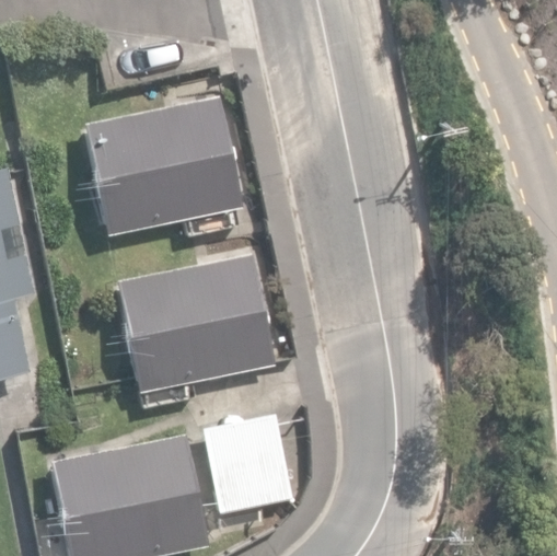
[(85,125),(108,236),(243,208),(220,97),(85,125)]
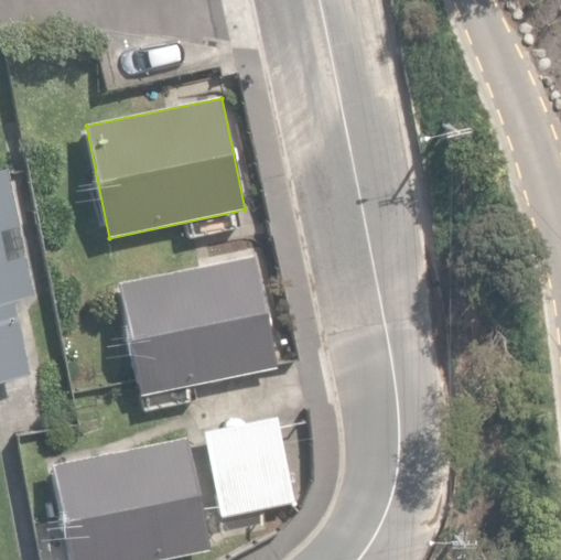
[(0,379),(30,375),(14,298),(33,294),(7,170),(0,171),(0,379)]
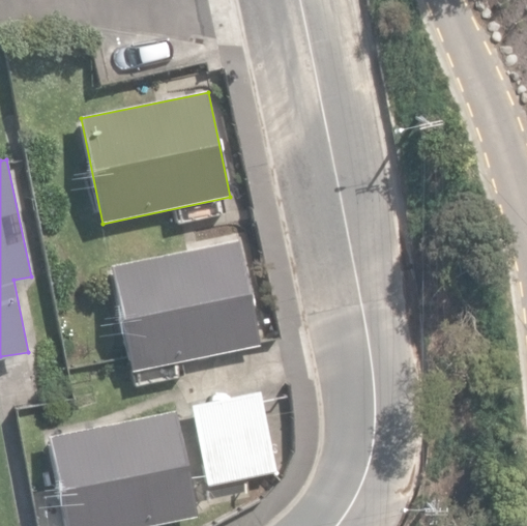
[(111,265),(134,373),(261,346),(239,240),(111,265)]
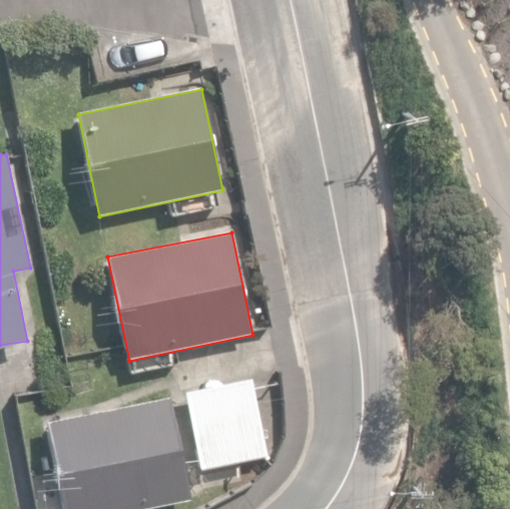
[(186,392),(201,469),(268,456),(251,380),(186,392)]
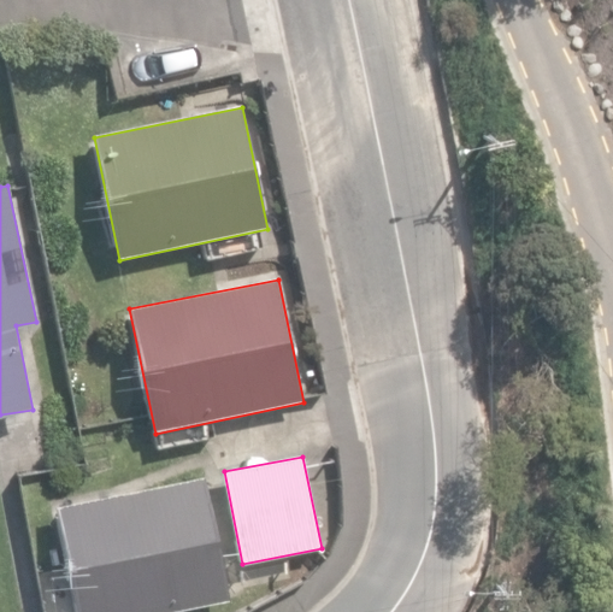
[(56,506),(74,611),(172,611),(230,600),(206,478),(90,500),(56,506)]
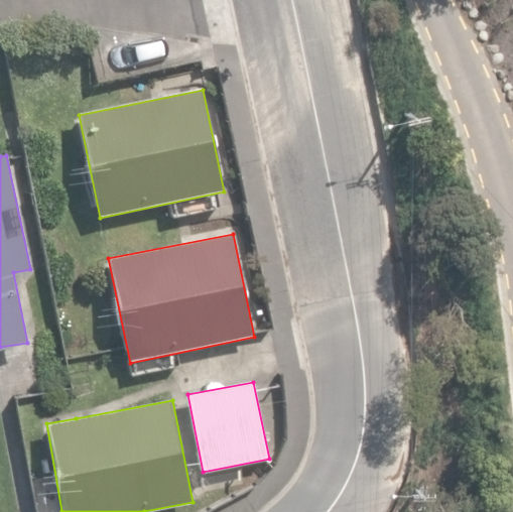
All buildings are outlined.
